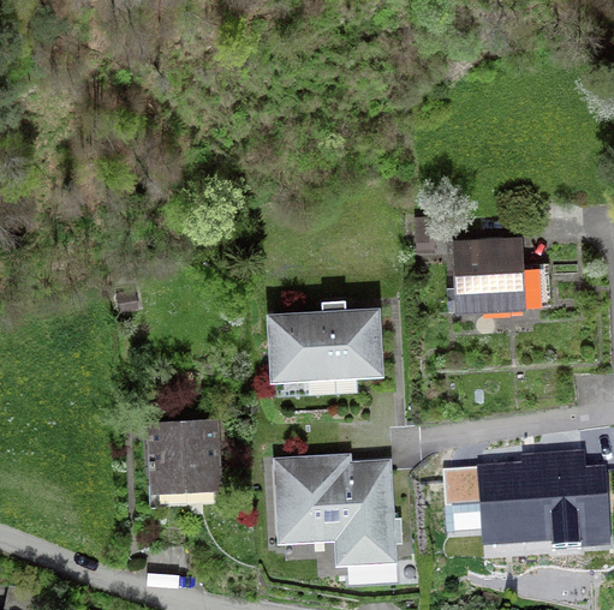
[(520,234),(452,239),(457,314),(526,309),(520,234)]
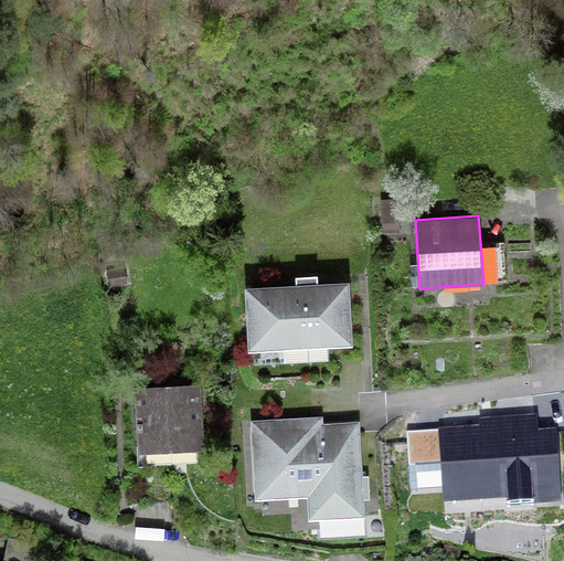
[(349,279),(247,287),(252,352),(353,345),(349,279)]
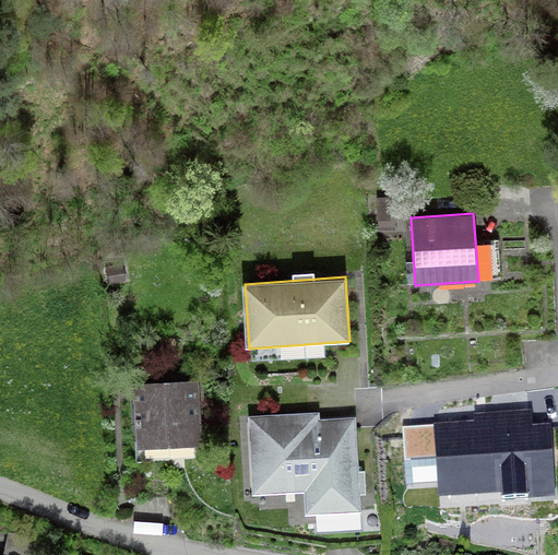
[(197,384),(133,386),(137,450),(200,447),(197,384)]
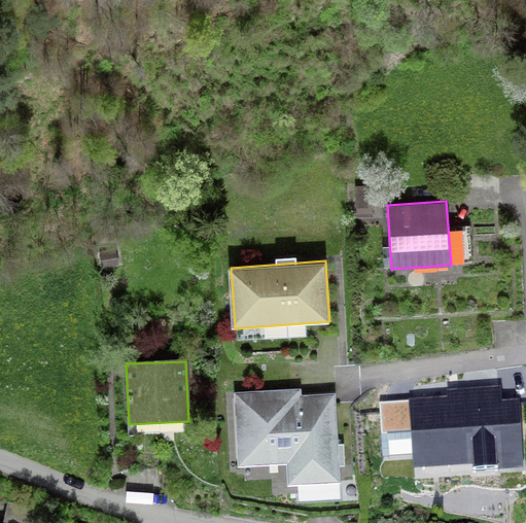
[(301,387),(233,391),(238,469),(288,466),(289,486),(340,483),(334,393),(302,396),(301,387)]
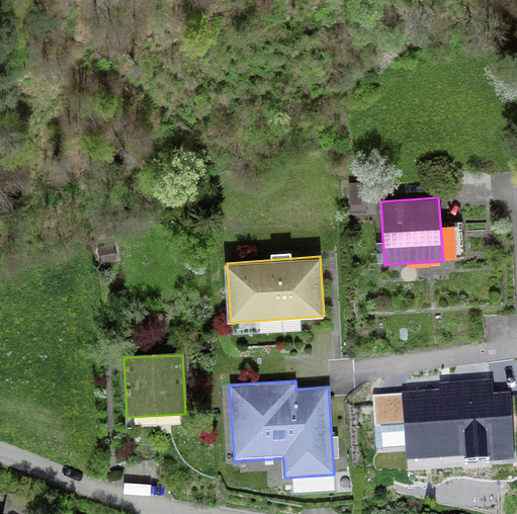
[(505,387),(406,394),(411,465),(510,458),(505,387)]
